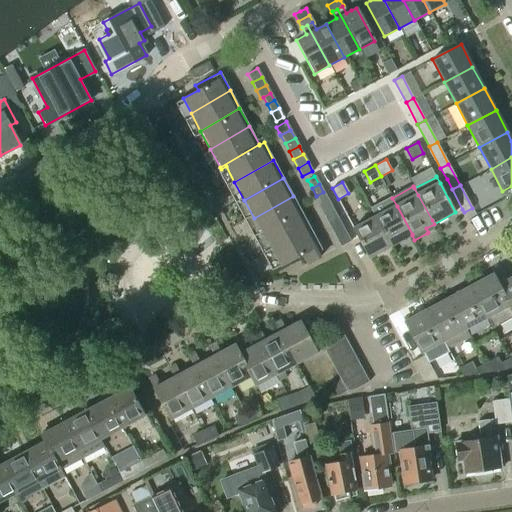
[(316,196),(321,204),(328,200),(323,192),(316,196)]
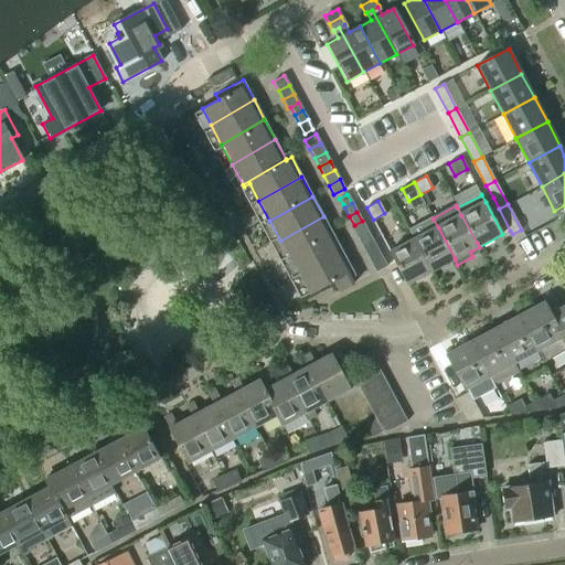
[(290,260),(334,236),(323,216),(280,241),(290,260)]
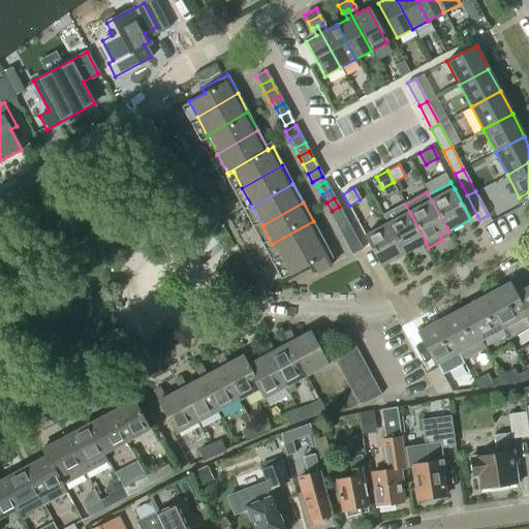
[(405,205),(383,216),(387,224),(389,226),(403,255),(426,243),(426,242),(410,213),(405,205)]
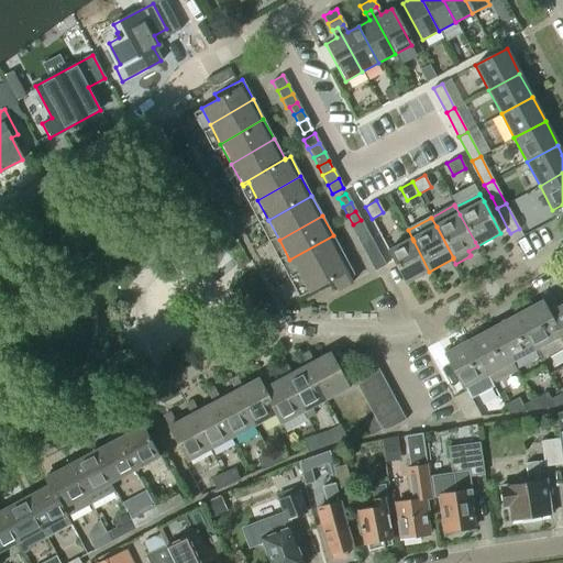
[(354,234),(365,229),(361,220),(353,224),(350,225),(354,234)]
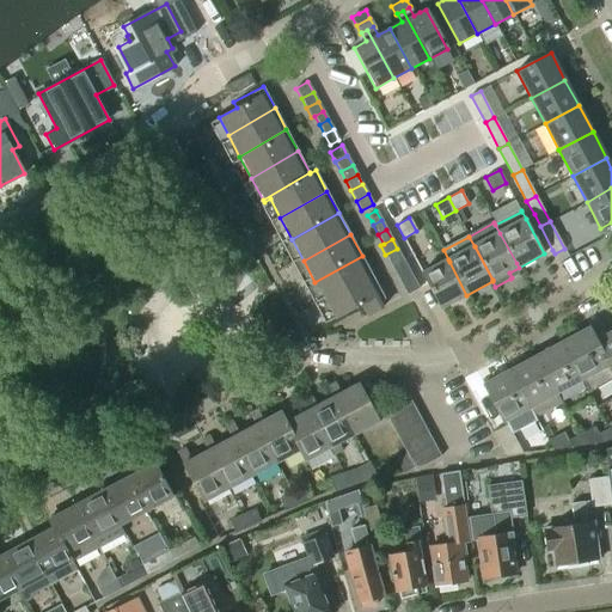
[(397,249),(385,255),(391,264),(402,258),(397,249)]
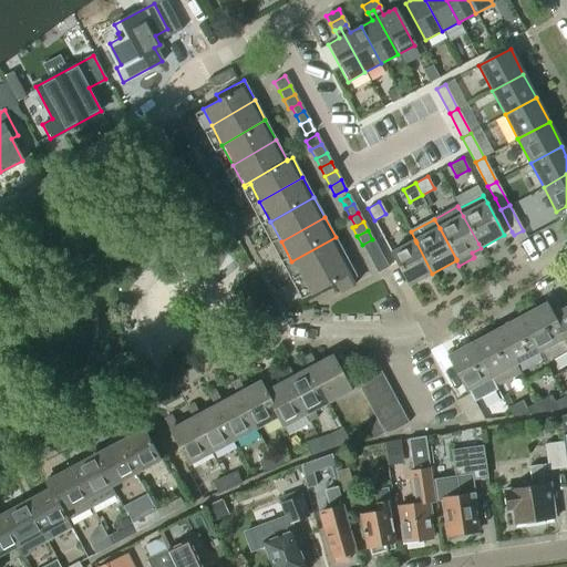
[(302,281),(346,257),(336,237),(291,261),(302,281)]
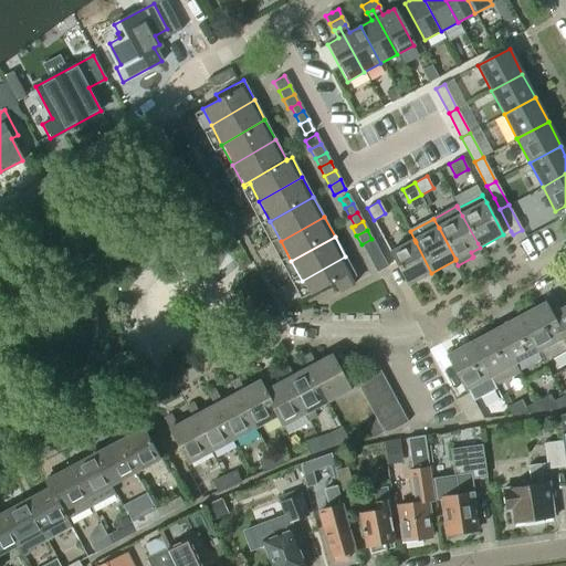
[(371,239),(362,244),(366,253),(377,248),(371,239)]
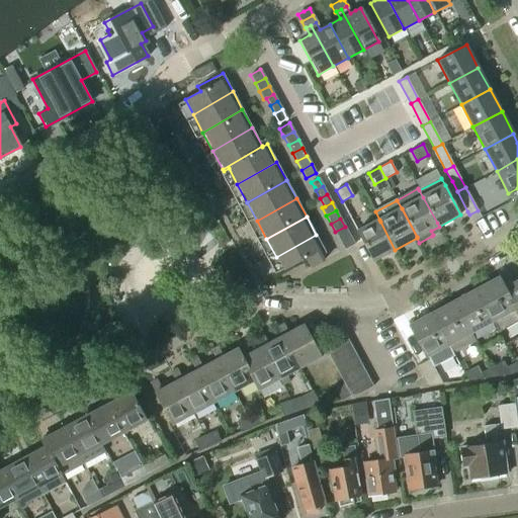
[(379,220),(358,232),(373,261),(395,250),(380,222),(379,220)]
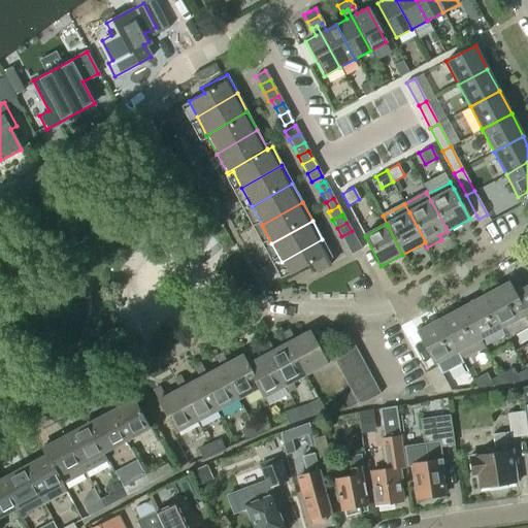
[(352,231),(341,236),(345,244),(356,239),(352,231)]
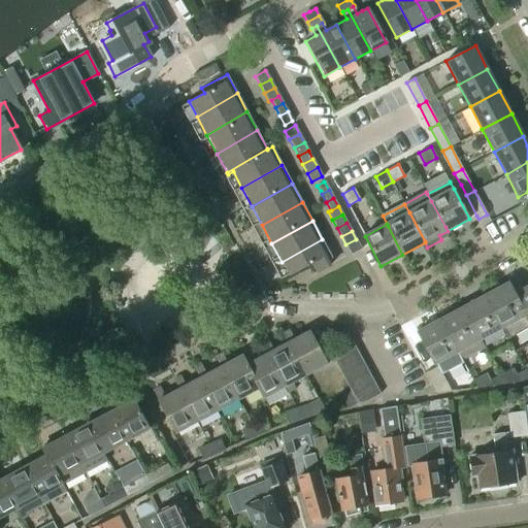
[(311,262),(317,272),(330,265),(327,261),(332,258),(322,239),(282,262),(288,274),(311,262)]
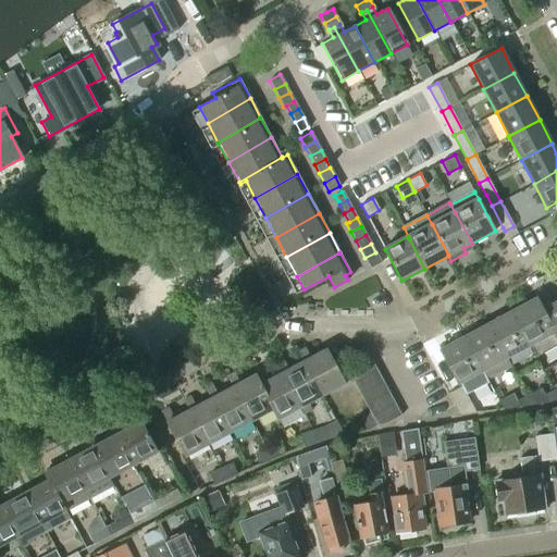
[(375,252),(364,258),(370,268),(381,261),(375,252)]
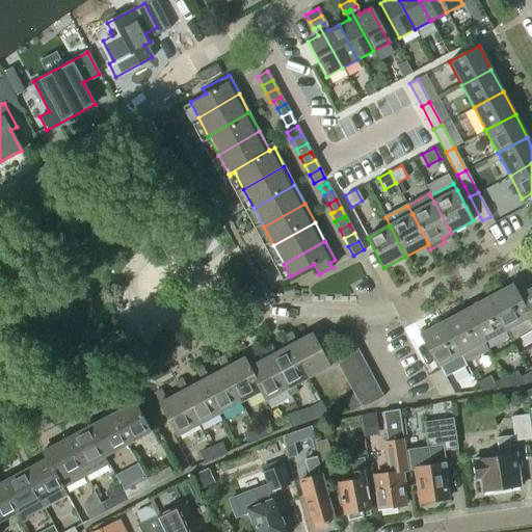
[(531,325),(529,319),(516,296),(511,286),(489,297),(502,321),(507,330),(512,340),(531,328),(531,325)]
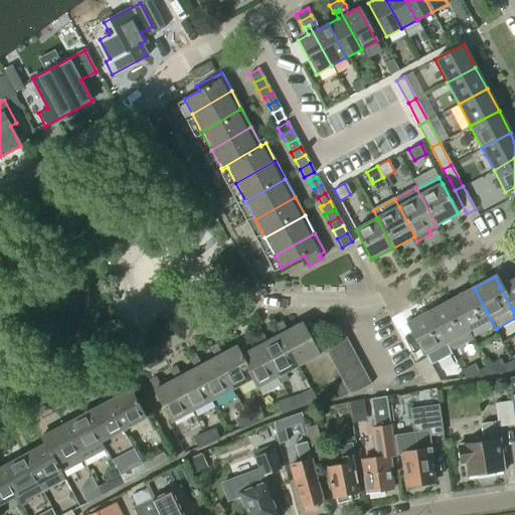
[(514,278),(500,287),(512,309),(514,315),(514,278)]
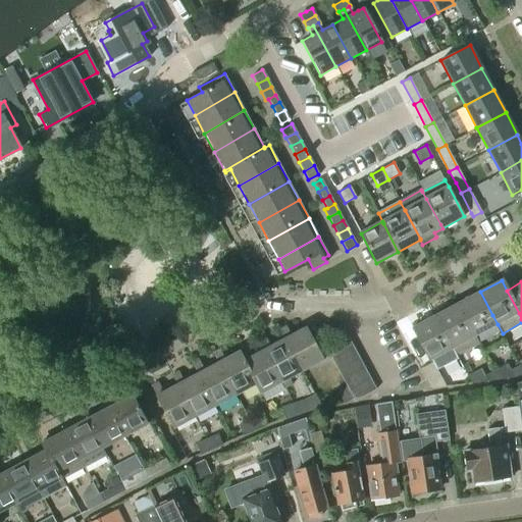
[(492,315),(480,292),(458,304),(476,336),(498,324),(492,315)]
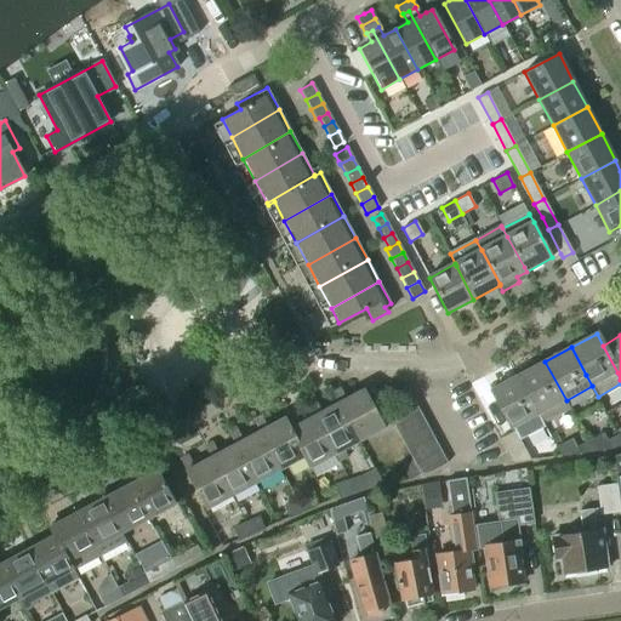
[(518,376),(539,415),(543,423),(570,409),(567,400),(545,362),(518,376)]
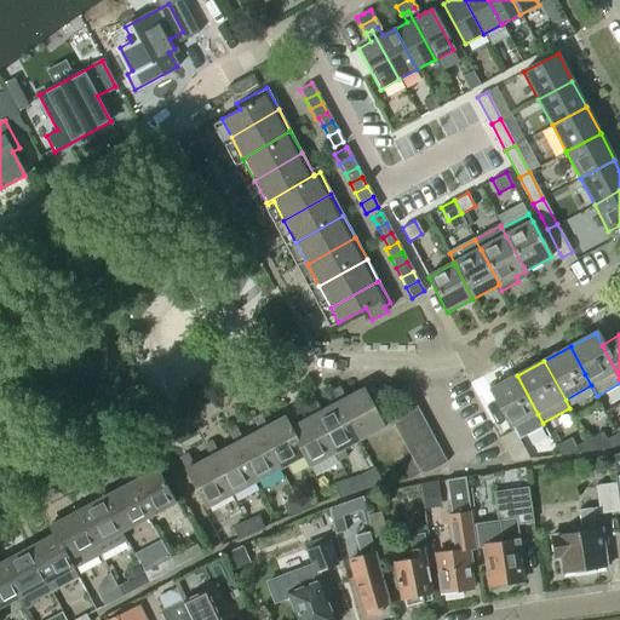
[(538,414),(517,375),(491,390),(511,429),(512,428),(515,431),(499,440),(511,461),(530,459),(518,436),(527,431),(522,423),(538,414)]
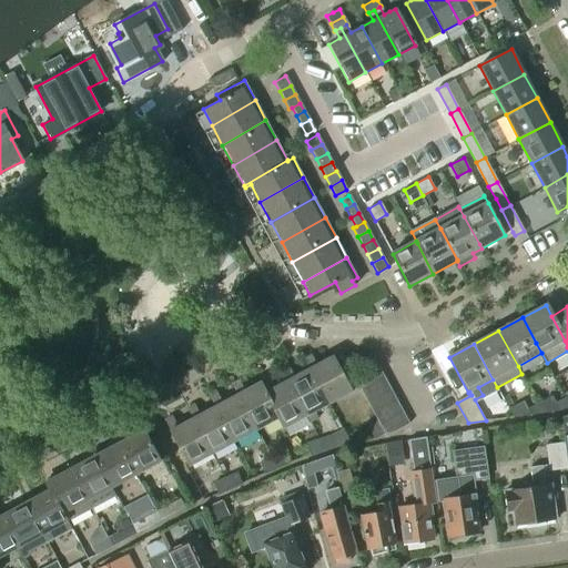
[(366,371),(378,365),(372,352),(359,358),(366,371)]
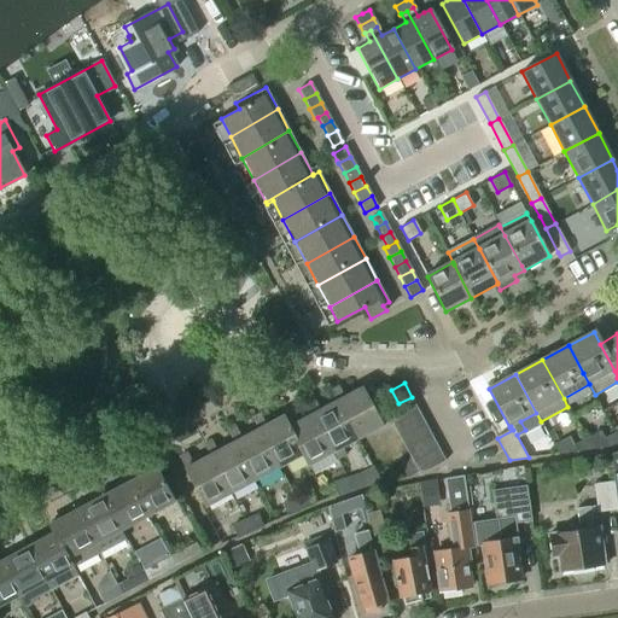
[(338,384),(330,389),(336,400),(337,400),(356,437),(357,438),(382,424),(361,386),(344,395),(338,384)]
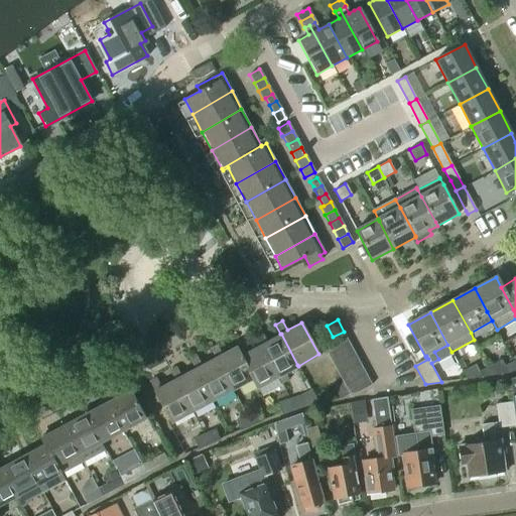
[(259,327),(252,331),(255,336),(260,345),(278,375),(278,376),(298,366),(297,365),(281,334),(280,334),(267,341),(259,327)]
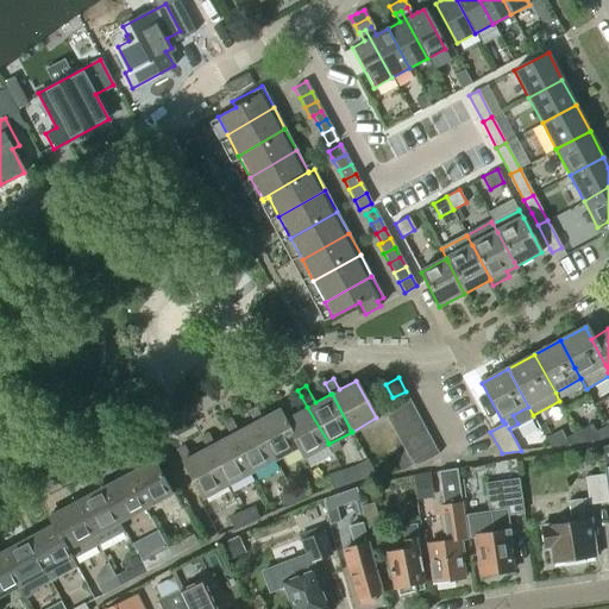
[(387,416),(412,403),(406,391),(393,397),(381,405),(387,416)]
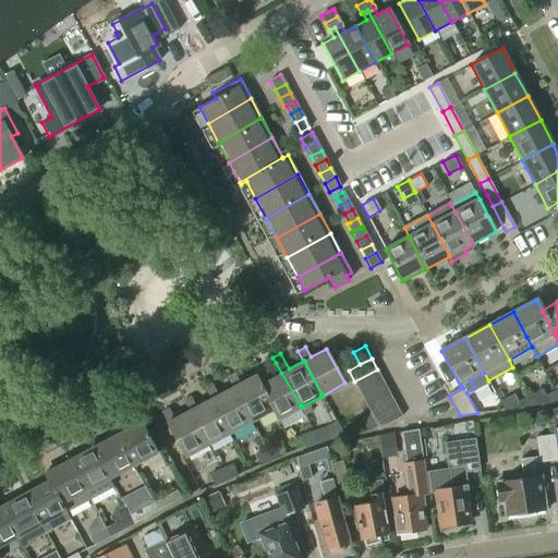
[(377,370),(354,381),(360,392),(384,380),(377,370)]
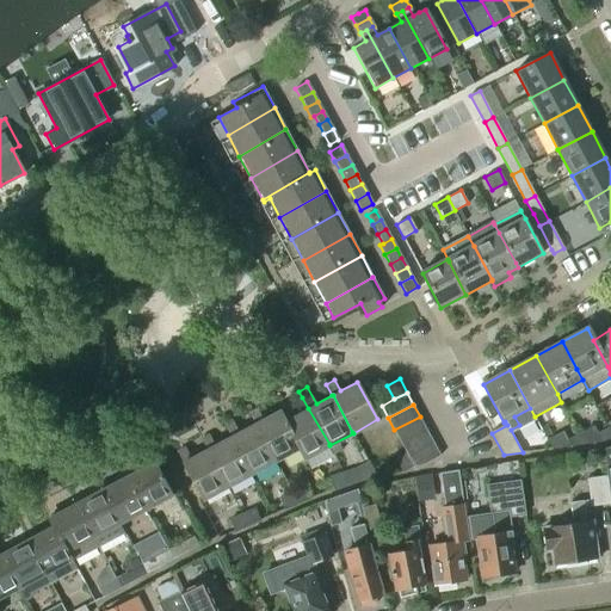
[(285,407),(278,411),(300,449),(300,450),(304,460),(329,445),(329,444),(308,408),(291,418),(285,407)]
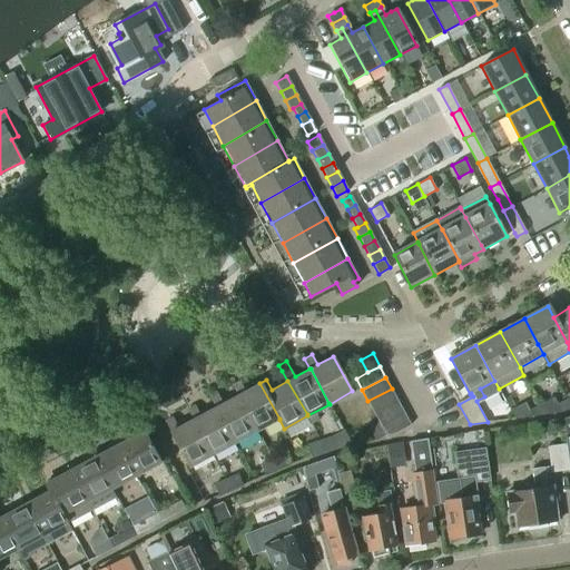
[(239,382),(232,385),(237,395),(238,395),(256,429),(257,431),(279,420),(279,419),(259,383),(245,392),(239,382)]
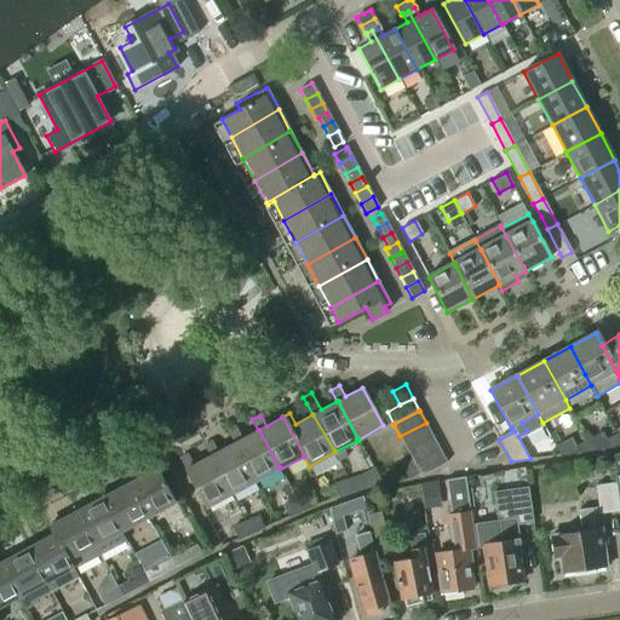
[(426,423),(400,436),(407,449),(432,436),(426,423)]
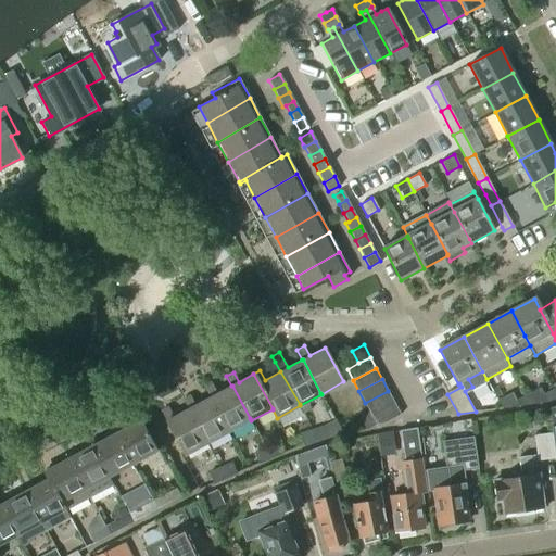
[(212,384),(204,389),(210,397),(229,432),(251,420),(250,418),(232,386),(231,386),(217,394),(212,384)]
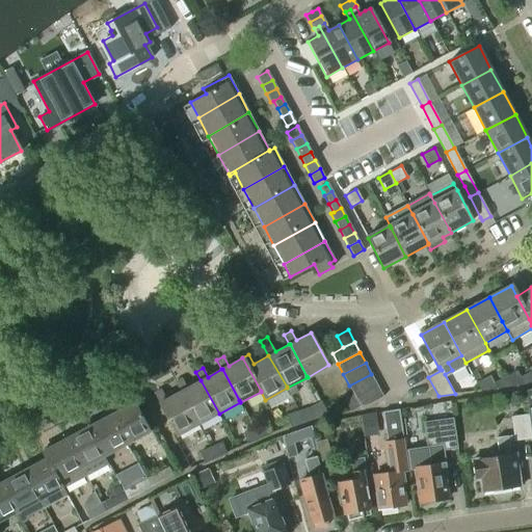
[(502,377),(507,388),(523,386),(531,382),(531,378),(528,372),(517,377),(514,371),(502,377)]
